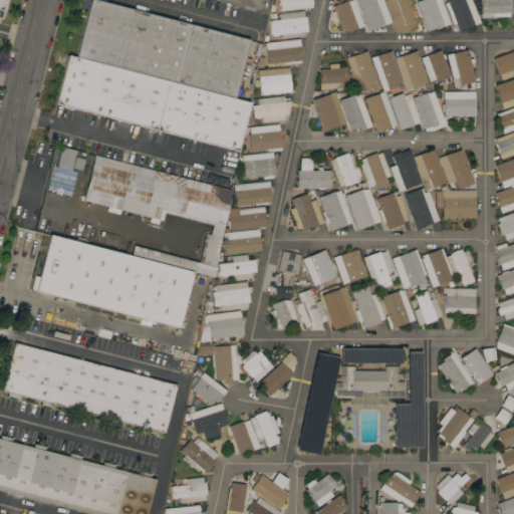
[(75,57),(89,0),(93,0),(249,39),(234,98),(75,57)]
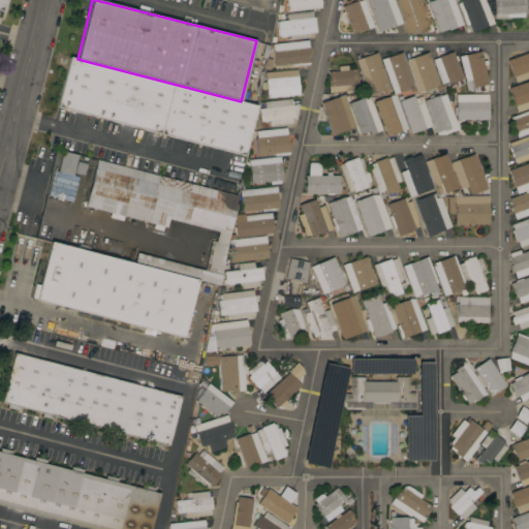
[(287,5),(286,6),(285,2),(287,2),(286,0),(321,0),(322,4),(320,4),(321,8),(288,11),(287,5)]
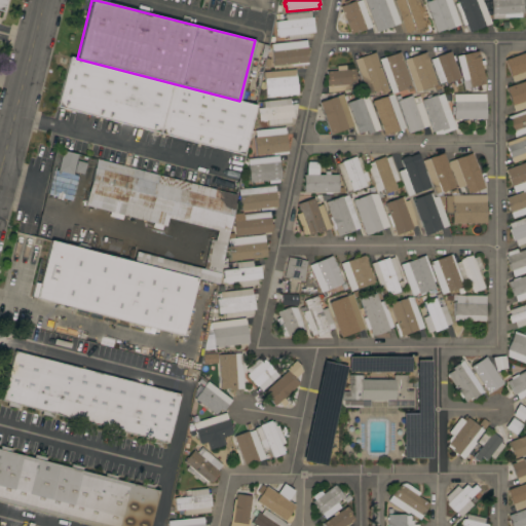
[(340,6),(355,0),(355,1),(358,0),(361,0),(372,27),(358,32),(358,31),(350,34),(340,6)]
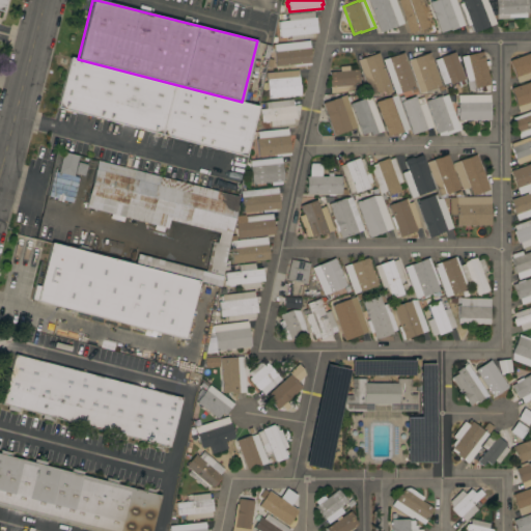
[(394,0),(403,23),(380,32),(368,0),(394,0)]
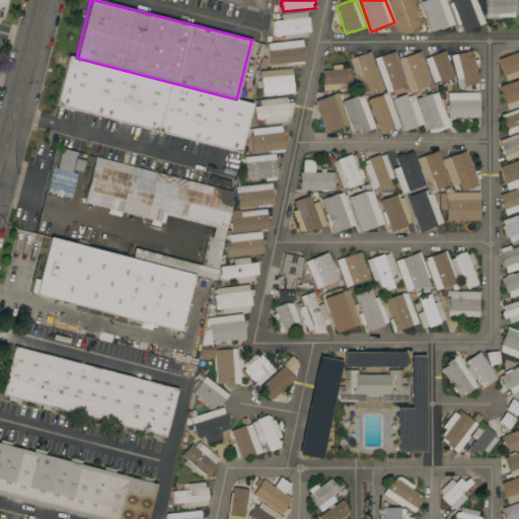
[(394,14),(399,12),(395,0),(409,0),(410,2),(416,0),(425,23),(418,26),(419,27),(408,32),(406,28),(401,30),(394,14)]
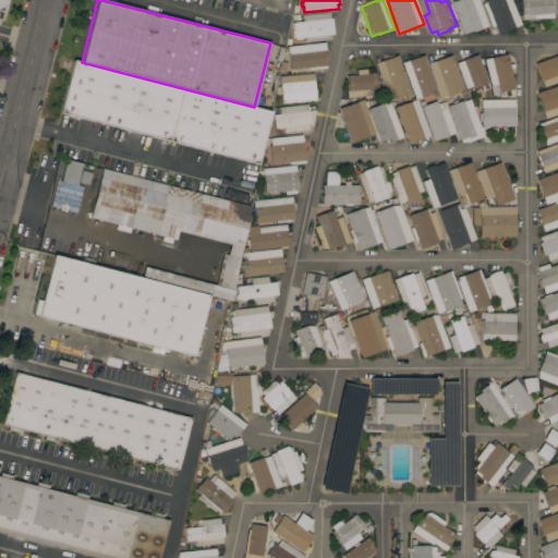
[(451,2),(457,0),(477,0),(488,26),(472,32),(472,31),(462,34),(451,2)]
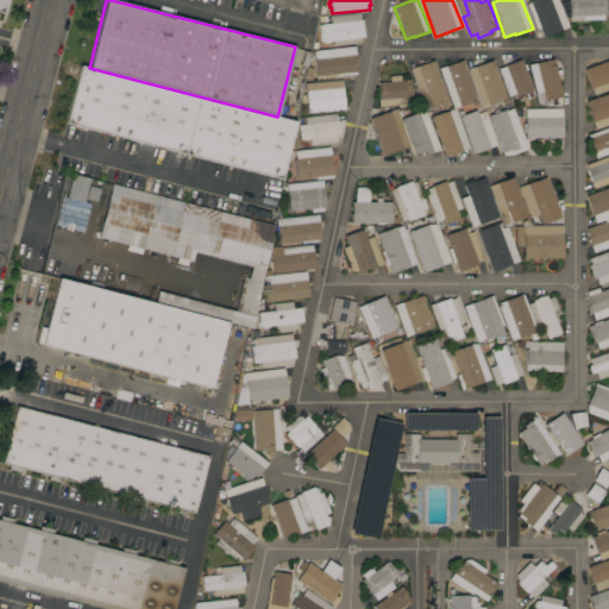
[(526,1),(528,0),(547,0),(548,1),(551,0),(556,0),(567,25),(559,29),(560,30),(546,36),(545,30),(538,32),(526,1)]
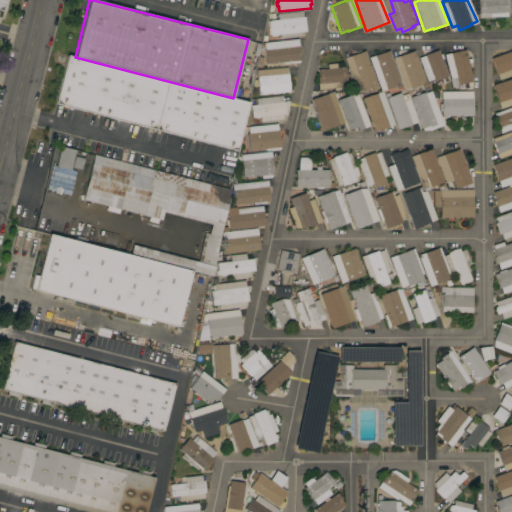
[(478,0),(509,0),(510,5),(508,5),(509,12),(507,12),(507,17),(490,18),(490,13),(479,14),(478,0)]
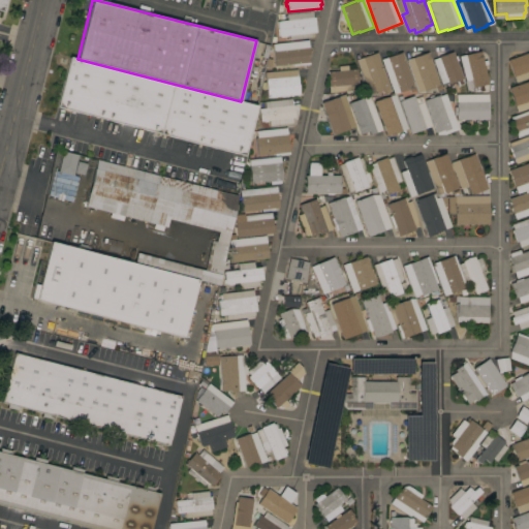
[(287,21),(287,13),(312,11),(313,18),(314,17),(316,32),(310,33),(310,38),(289,40),(289,35),(286,36),(286,37),(280,37),(280,36),(279,36),(277,22),(287,21)]
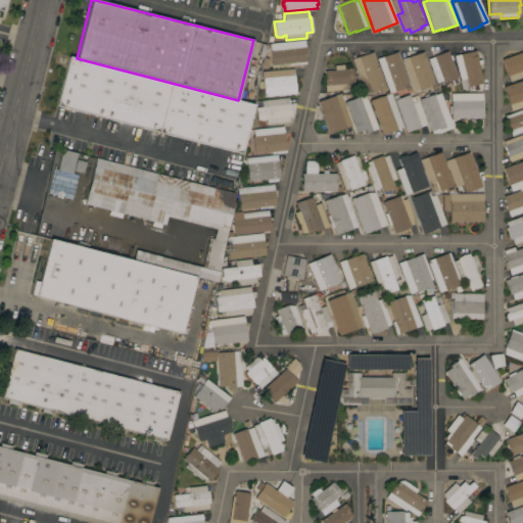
[(269,44),(304,40),(305,54),(304,54),(305,63),(289,65),(289,63),(272,65),(269,44)]
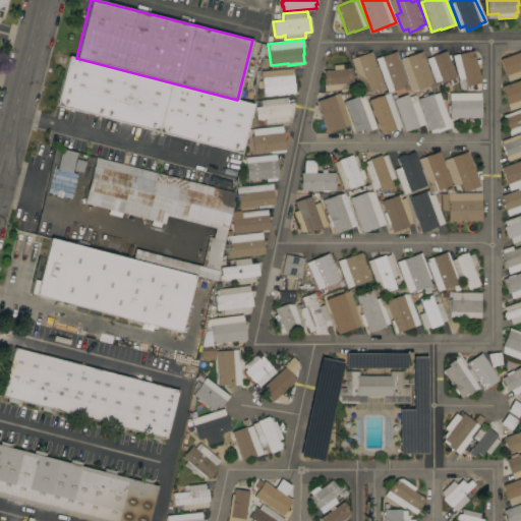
[(466,87),(464,78),(458,80),(452,55),(473,50),(475,60),(479,59),(480,63),(476,64),(481,82),(466,87)]
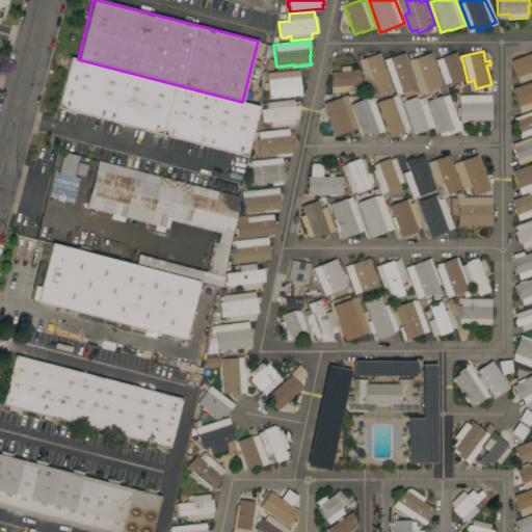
[(416,87),(395,95),(383,59),(404,52),(416,87)]
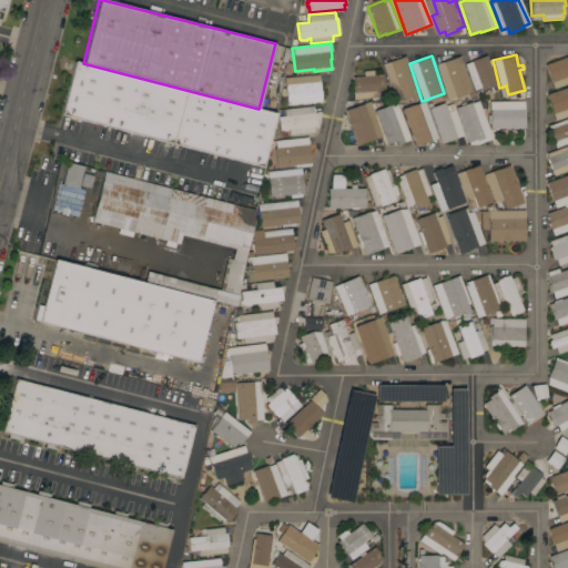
[(472,91),(448,100),(436,64),(459,56),(472,91)]
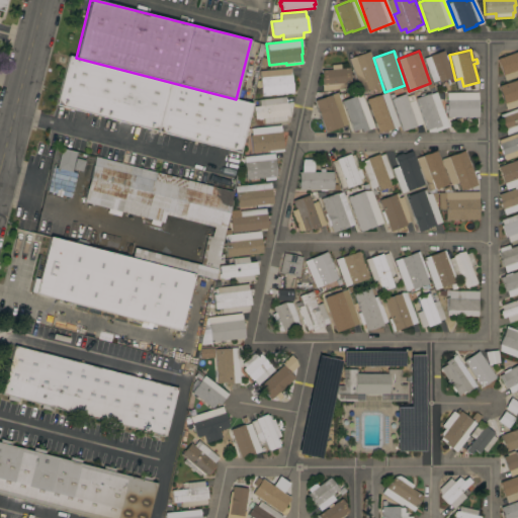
[(444,56),(446,55),(448,60),(446,60),(454,82),(448,84),(447,79),(439,82),(438,80),(432,82),(423,59),(429,57),(429,56),(443,51),(444,56)]
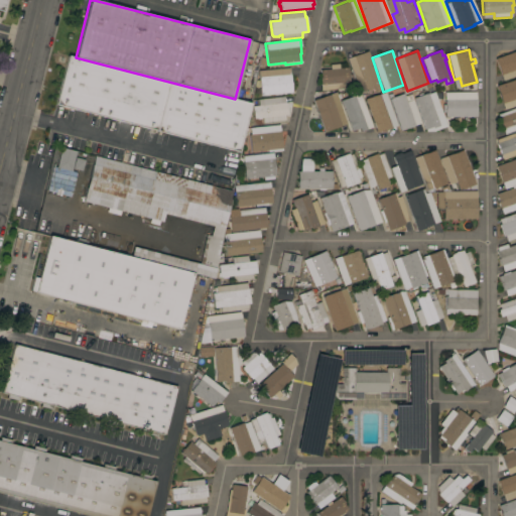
[(496,55),(512,50),(515,50),(515,76),(503,81),(496,61),(496,55)]
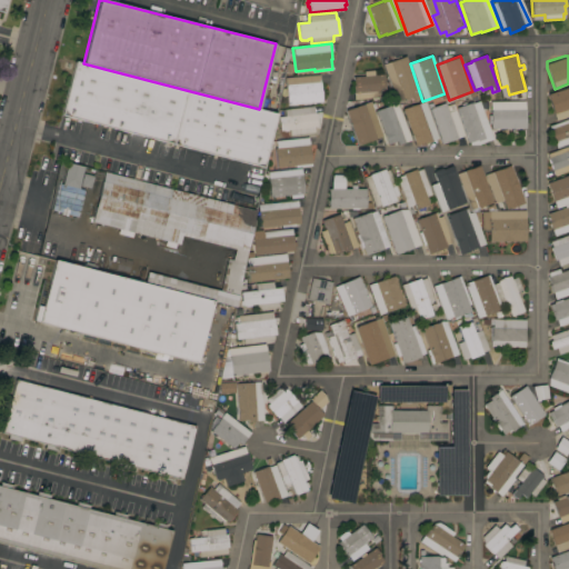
[(418,95),(396,102),(382,65),(405,57),(418,95)]
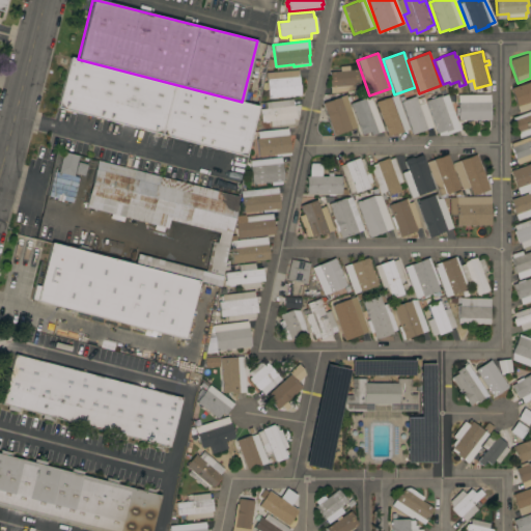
[(257,106),(245,156),(57,108),(70,57),(78,59),(242,102),(257,106)]
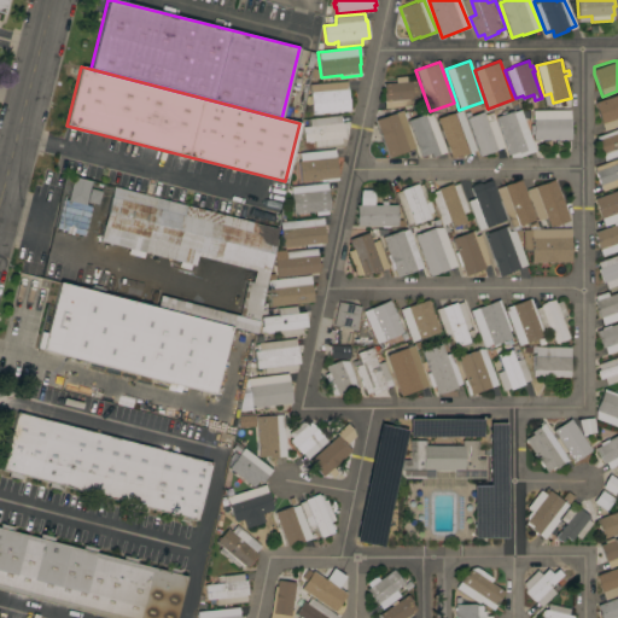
[(383,93),(384,93),(383,85),(395,83),(395,77),(406,76),(406,82),(417,81),(418,98),(412,99),(413,106),(384,109),(383,93)]
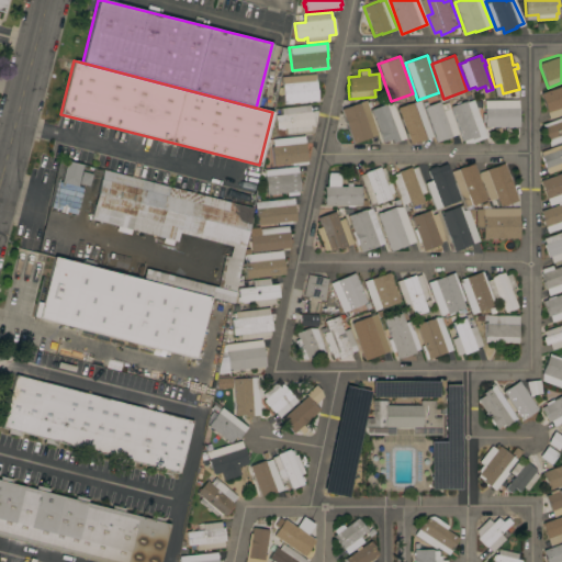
[(282,81),(281,81),(281,77),(282,77),(281,71),(290,70),(290,76),(315,74),(318,100),(283,103),(282,81)]
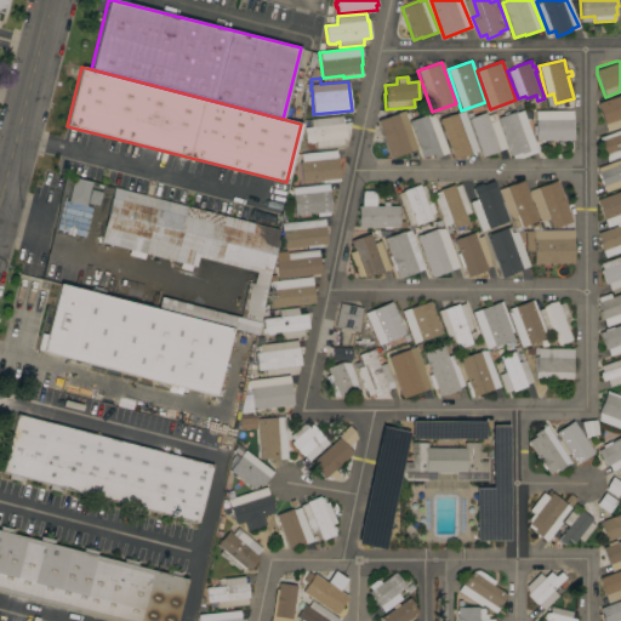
[(603,125),(602,125),(596,109),(602,107),(600,102),(619,96),(620,100),(620,98),(620,126),(607,132),(603,125)]
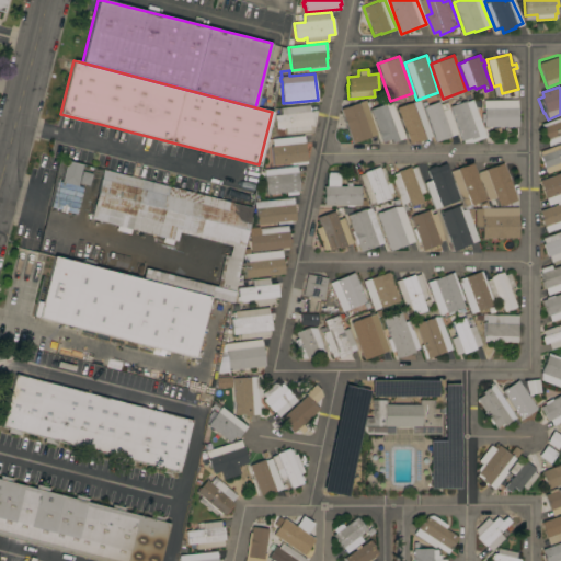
[(357,101),(357,102),(364,99),(377,134),(370,136),(370,137),(363,140),(362,138),(357,140),(357,138),(355,138),(354,134),(355,134),(345,105),(357,101)]
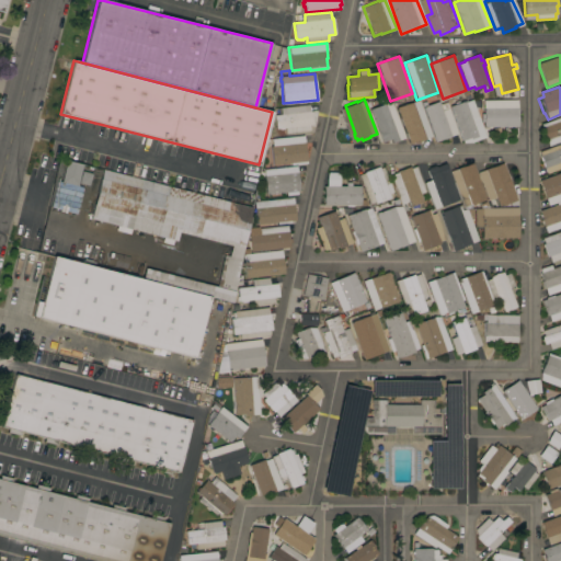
[(449,106),(465,101),(466,102),(472,100),(485,137),(470,142),(464,142),(449,106)]
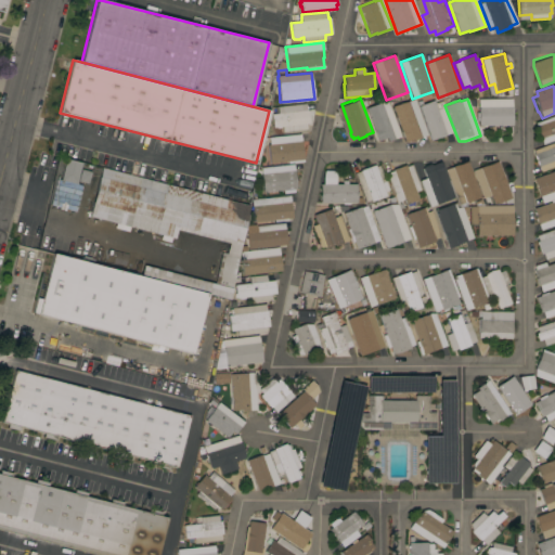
[(366,105),(381,100),(386,114),(391,112),(399,132),(394,134),(394,137),(386,140),(385,138),(379,140),(366,105)]
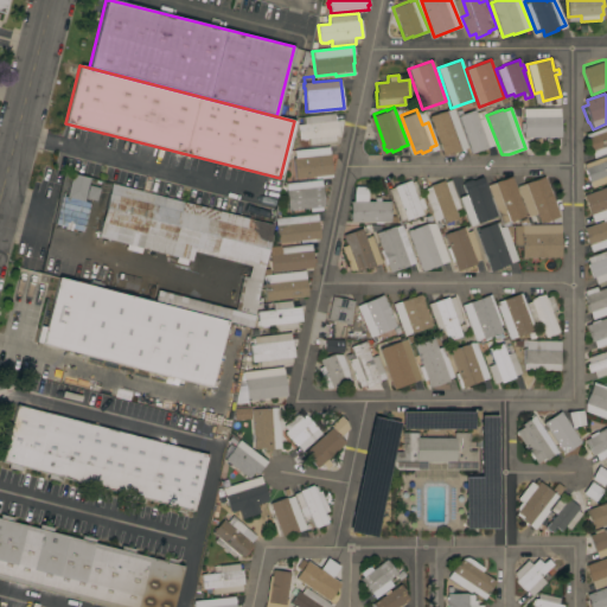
[(526,131),(522,132),(522,116),(528,116),(528,109),(556,109),(556,116),(558,116),(560,131),(555,131),(555,138),(526,138),(526,131)]
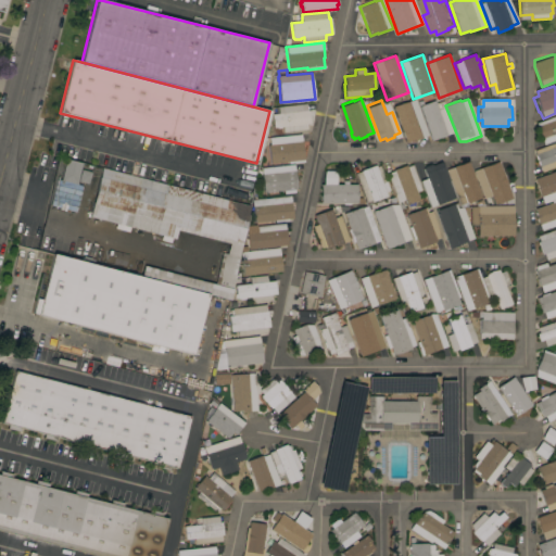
[(419,135),(420,137),(414,140),(412,136),(406,138),(401,123),(406,121),(400,104),(407,101),(413,115),(419,113),(427,133),(419,135)]
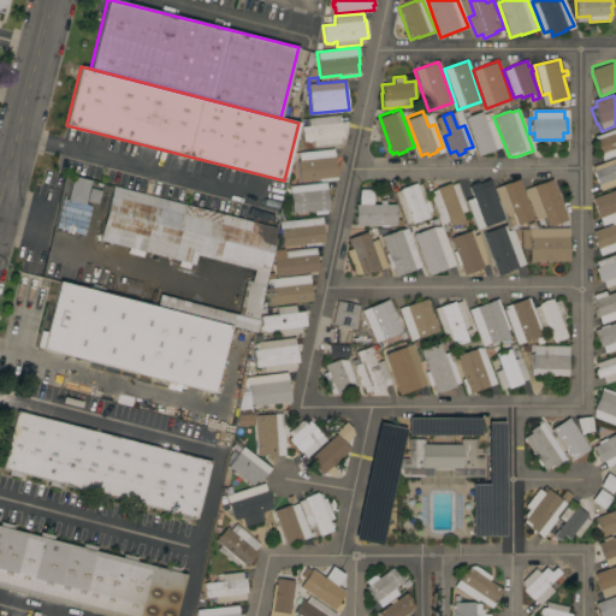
[(486,124),(493,122),(502,146),(496,149),(493,150),(493,152),(483,155),(481,153),(478,154),(472,138),(475,137),(468,117),(483,112),(486,124)]
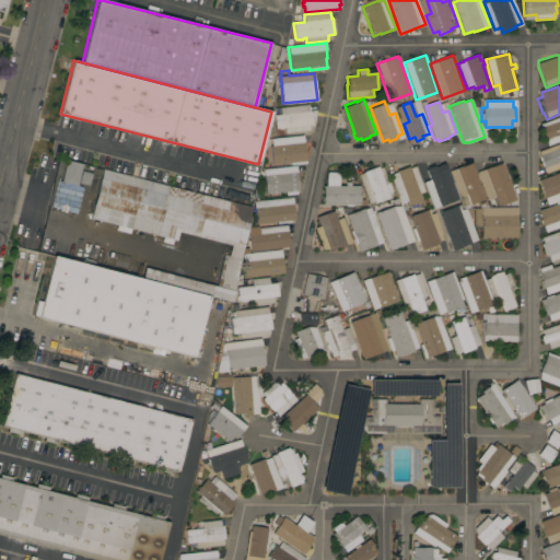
[(284,128),(276,129),(273,115),(281,114),(280,107),(308,104),(310,111),(311,112),(312,112),(314,125),(308,125),(310,130),(286,133),(284,128)]
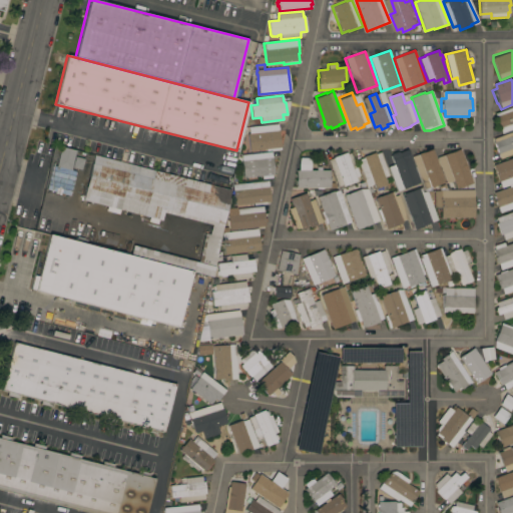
[(512,107),(512,110),(512,128),(502,133),(495,113),(512,107)]
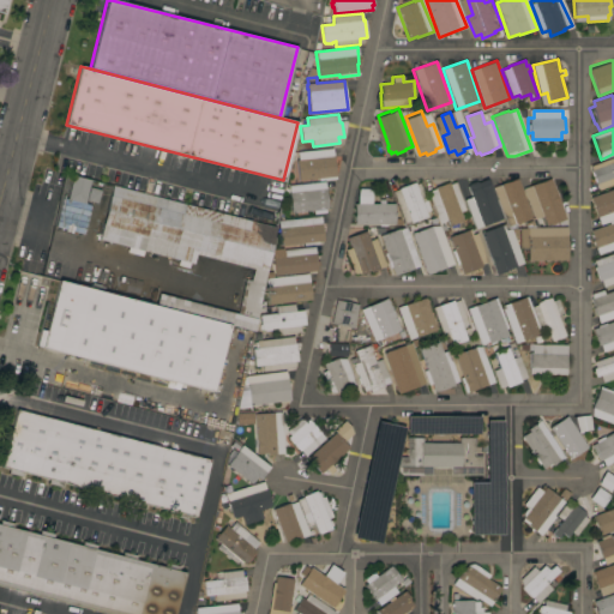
[(296,161),(298,160),(298,151),(332,148),(336,179),(318,180),(318,179),(298,180),(296,161)]
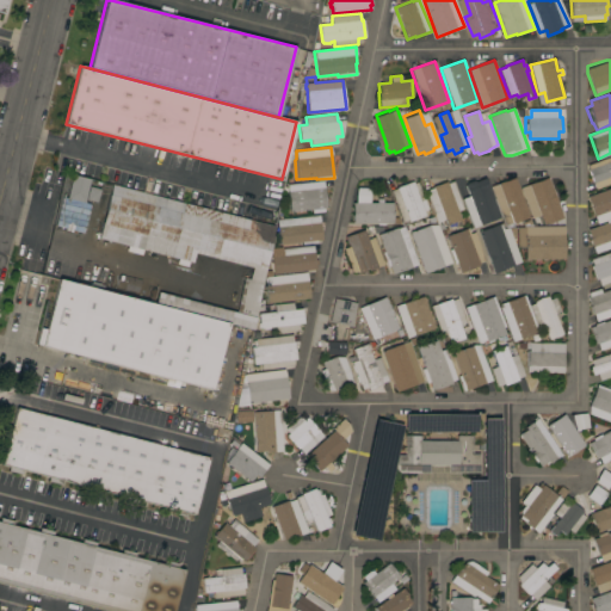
[(586,166),(610,156),(610,161),(610,183),(596,190),(586,166)]
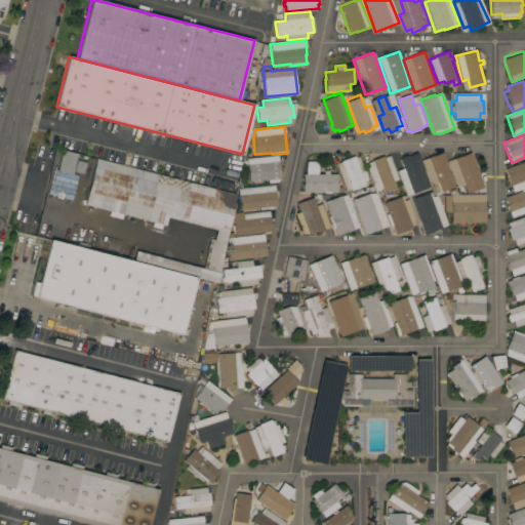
[(63,150),(77,154),(72,174),(57,170),(63,150)]
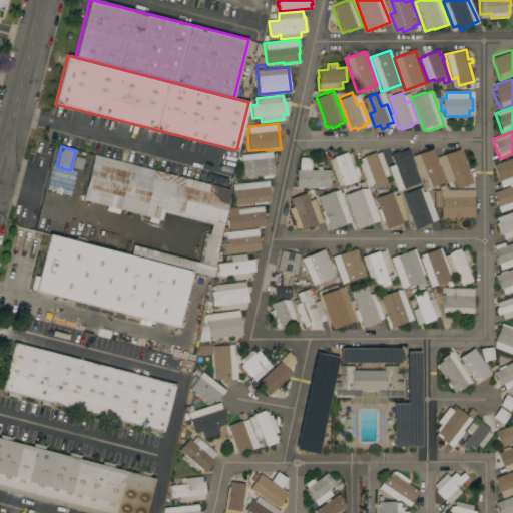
[(390,156),(402,151),(402,152),(407,150),(416,173),(410,175),(413,183),(402,188),(398,178),(393,180),(385,158),(390,156)]
